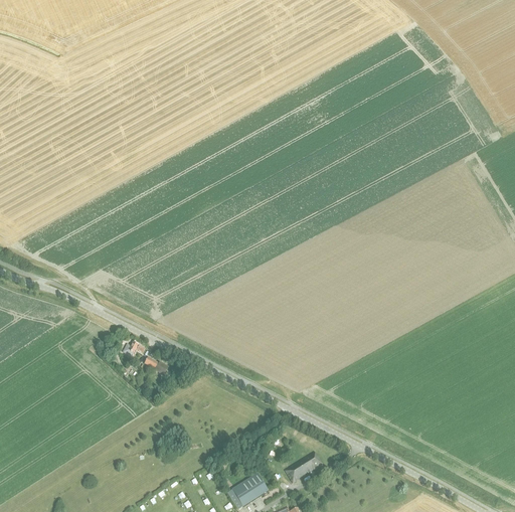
[(127,342),(123,350),(132,355),(134,351),(136,348),(137,348),(137,347),(143,350),(146,346),(133,340),(131,344),(127,342)]
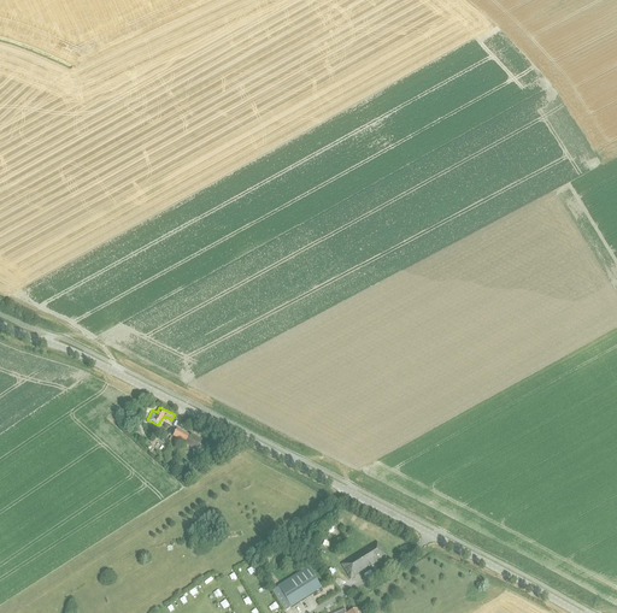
[(186,441),(191,432),(177,425),(172,434),(186,441)]
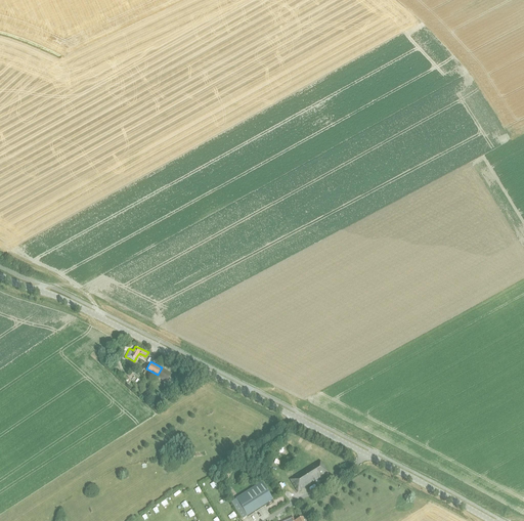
[(174,391),(178,385),(171,381),(167,388),(174,391)]
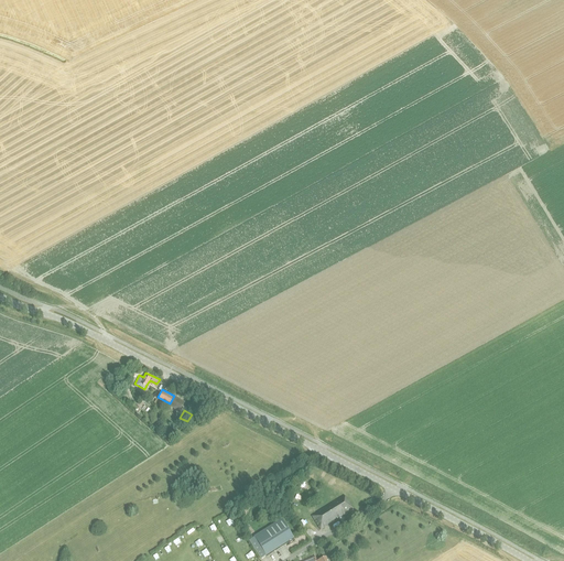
[(320,527),(353,506),(345,493),(312,514),(320,527)]
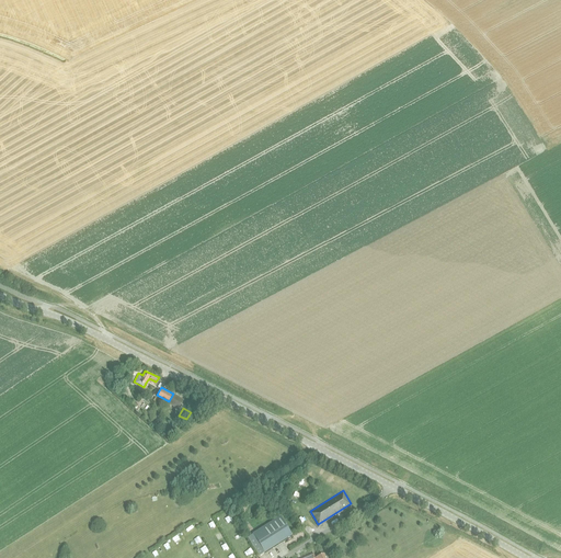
[(260,554),(293,533),(281,514),(248,535),(260,554)]
